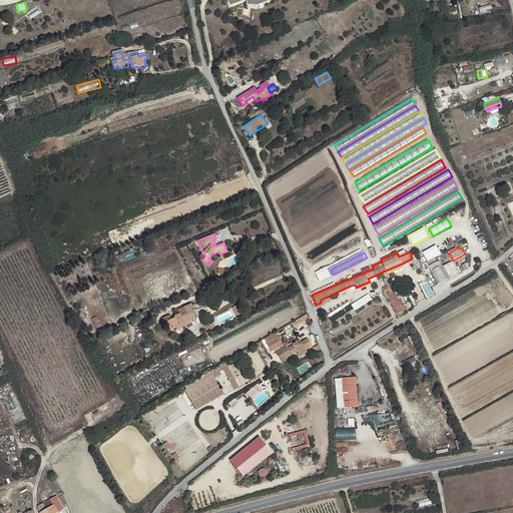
[(465,253),(453,261),(455,264),(466,257),(465,253)]
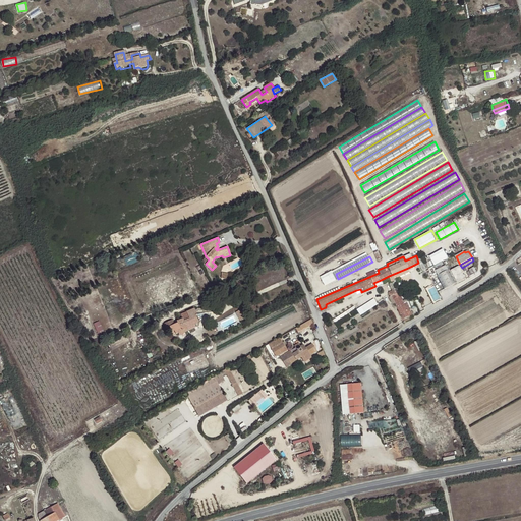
[(436,270),(438,275),(448,270),(446,265),(436,270)]
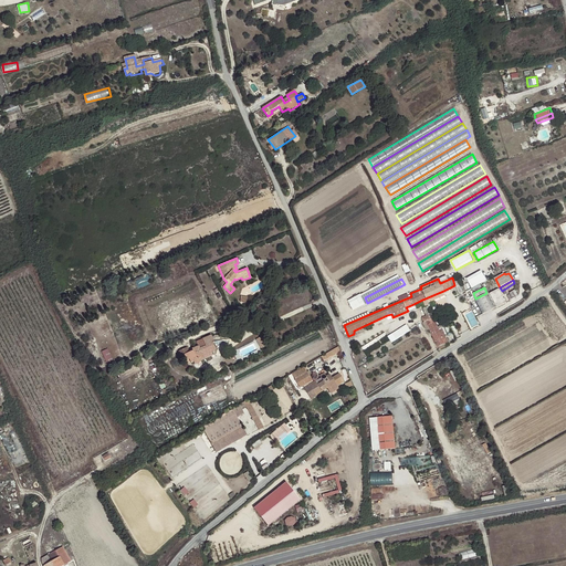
[(491,294),(498,308),(506,303),(500,290),(491,294)]
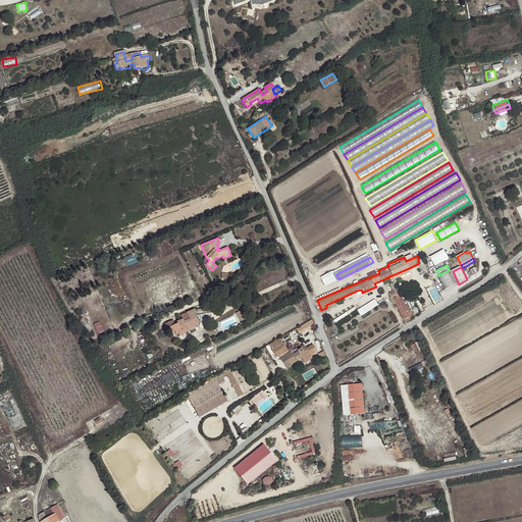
[(469,273),(471,277),(478,273),(475,267),(470,270),(471,271),(469,273)]
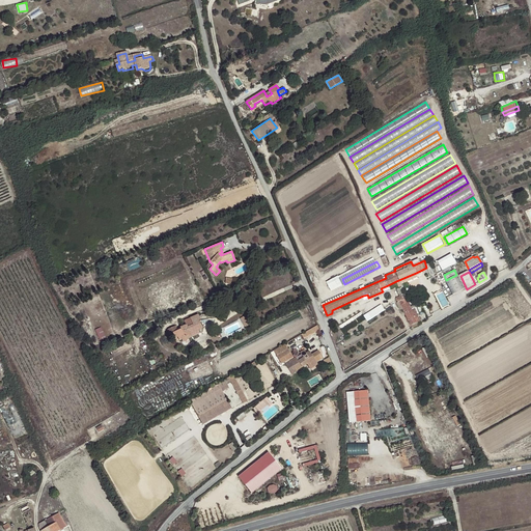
[(417,277),(416,273),(396,281),(398,287),(401,286),(401,284),(417,277)]
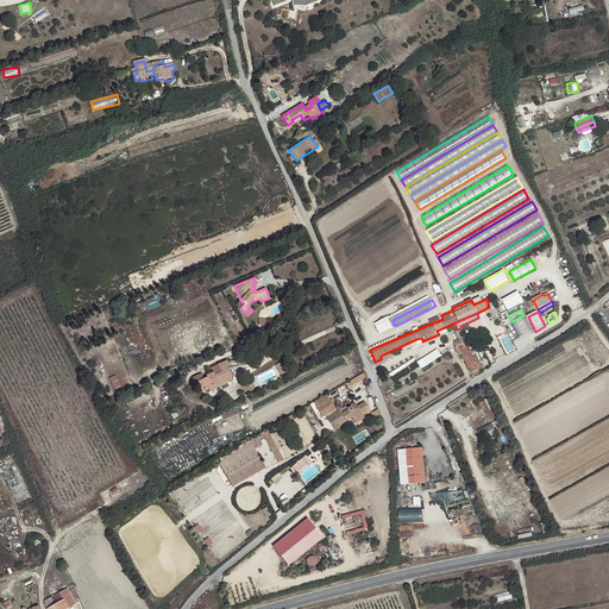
[(523,315),(512,321),(520,337),(534,330),(526,314),(523,315)]
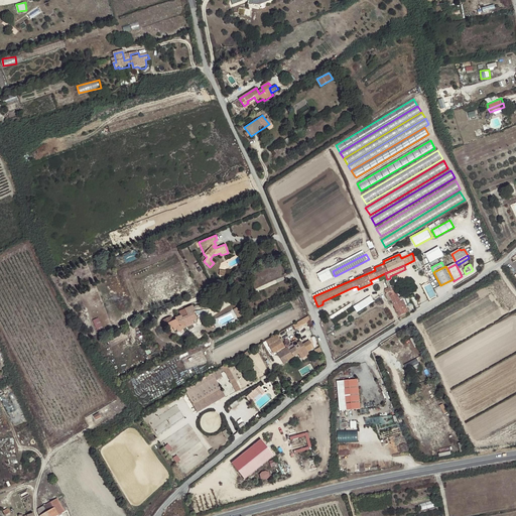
[(385,289),(386,293),(388,292),(391,300),(398,316),(400,315),(405,312),(409,311),(403,299),(400,300),(395,289),(392,290),(391,287),(393,286),(390,279),(386,281),(388,287),(385,289)]
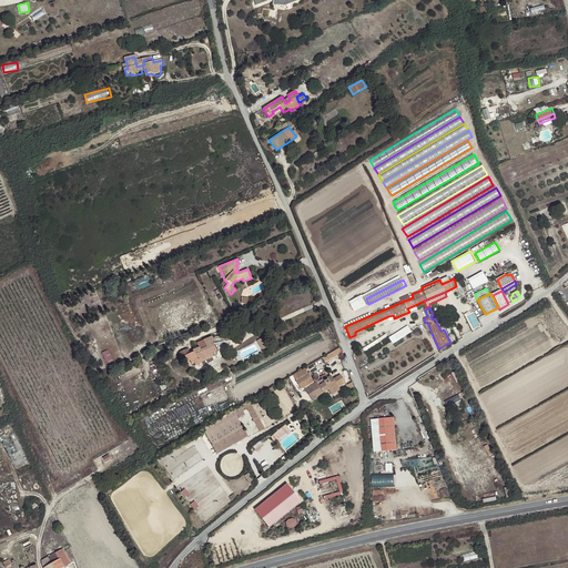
[(474,330),(482,325),(474,311),(466,315),(474,330)]
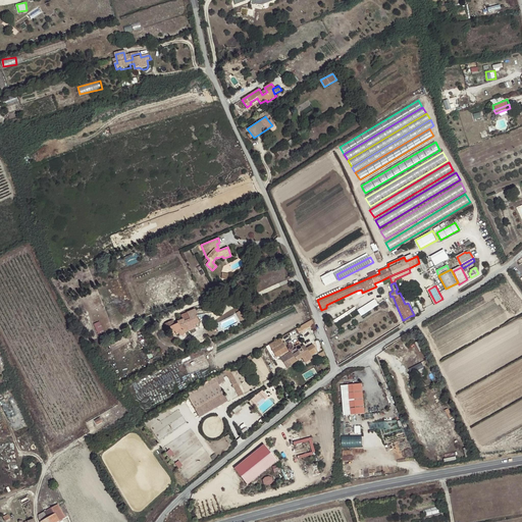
[(375,299),(358,309),(362,315),(379,304),(375,299)]
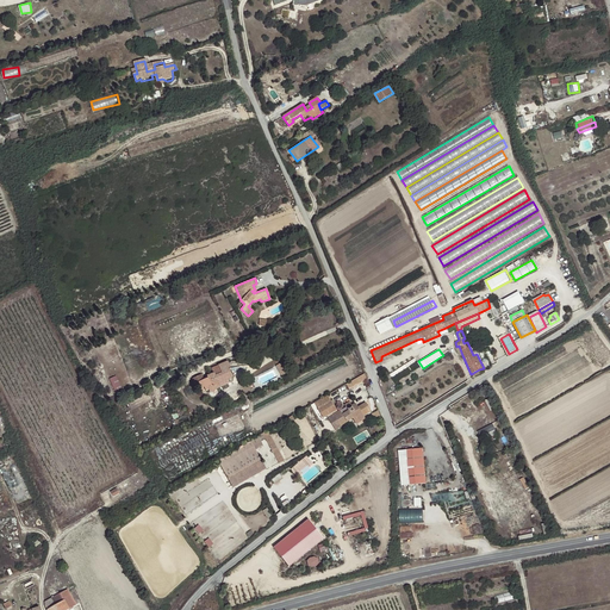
[(216,374),(215,373),(207,375),(212,385),(210,386),(209,387),(209,388),(209,390),(209,391),(210,391),(211,392),(213,392),(215,391),(215,390),(215,388),(221,386),(219,385),(219,383),(226,379),(232,377),(229,369),(230,368),(228,361),(218,365),(221,369),(222,372),(216,374)]
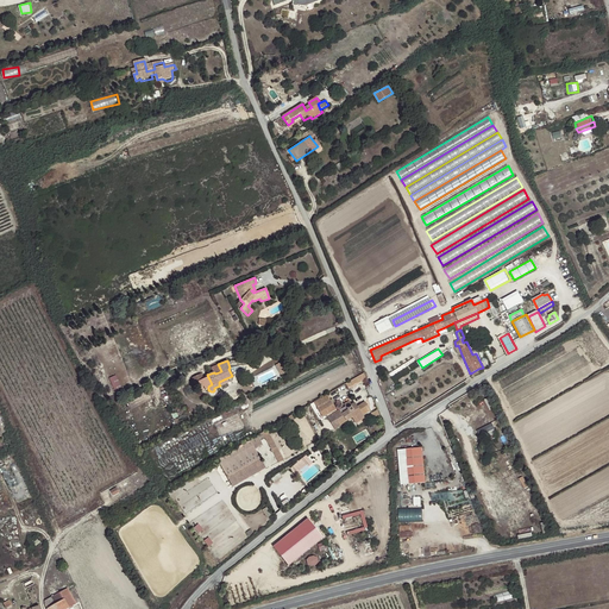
[(366,378),(364,372),(345,383),(349,389),(366,378)]
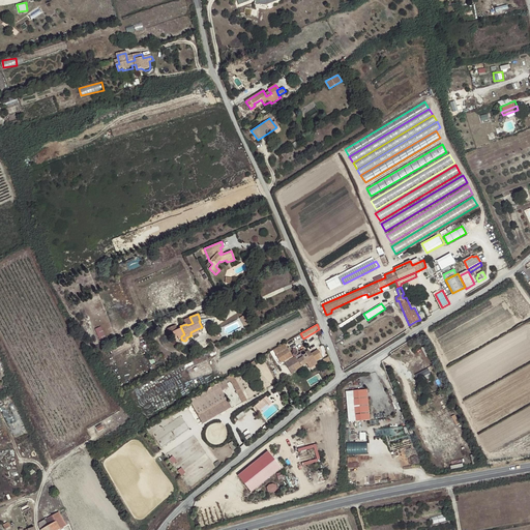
[(101,326),(96,328),(100,339),(106,335),(101,326)]
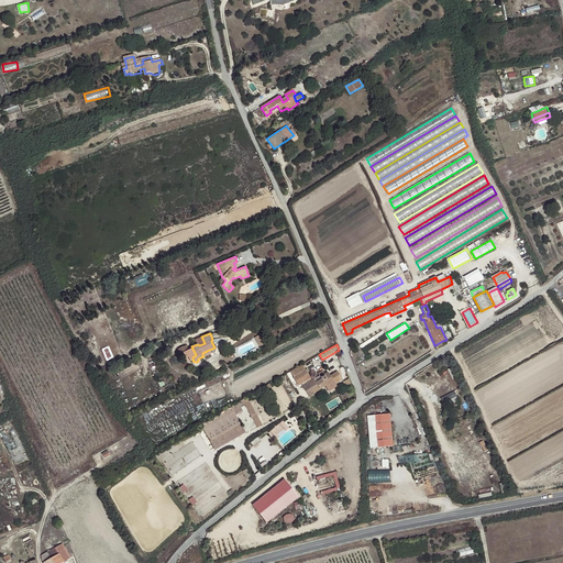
[(306,371),(302,364),(290,372),(294,378),(306,371)]
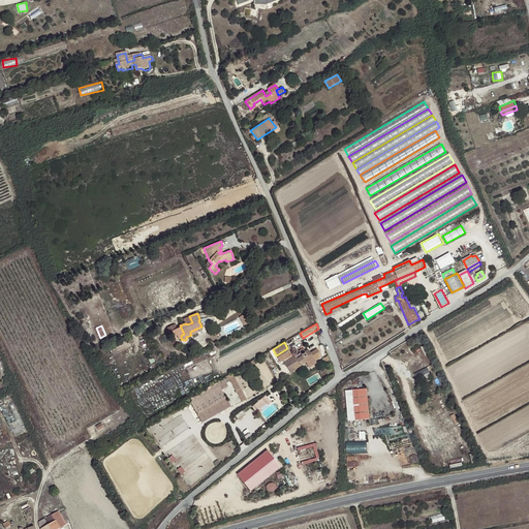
[(287,348),(276,355),(280,362),(291,355),(287,348)]
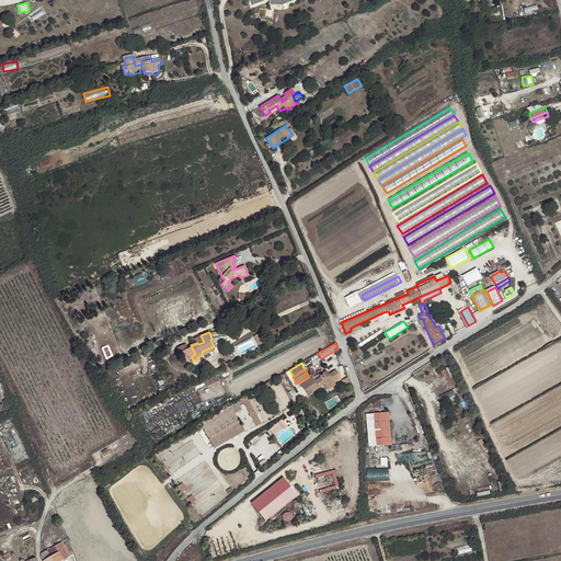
[(307,381),(310,388),(315,385),(317,389),(324,385),(328,389),(334,385),(333,382),(340,378),(335,370),(329,375),(327,371),(322,374),(320,370),(317,373),(318,375),(307,381)]
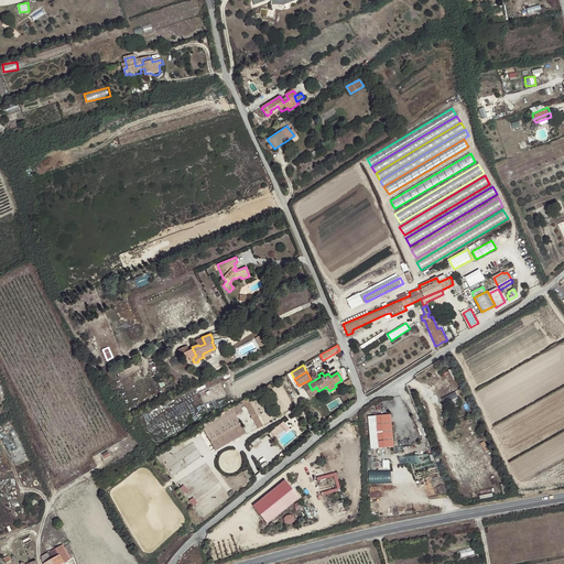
[(162,378),(156,380),(163,393),(166,392),(164,387),(165,386),(162,378)]
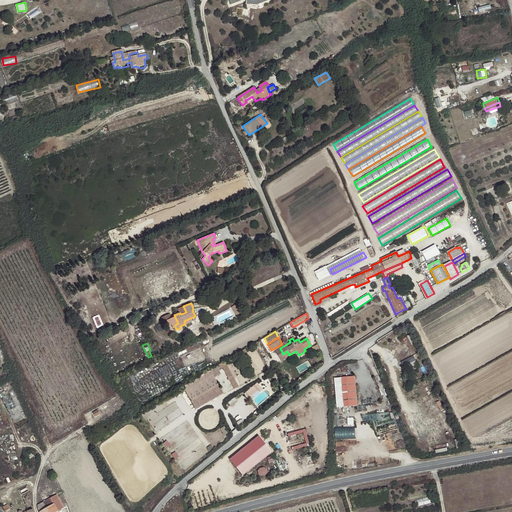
[(238,353),(240,357),(248,353),(245,349),(238,353)]
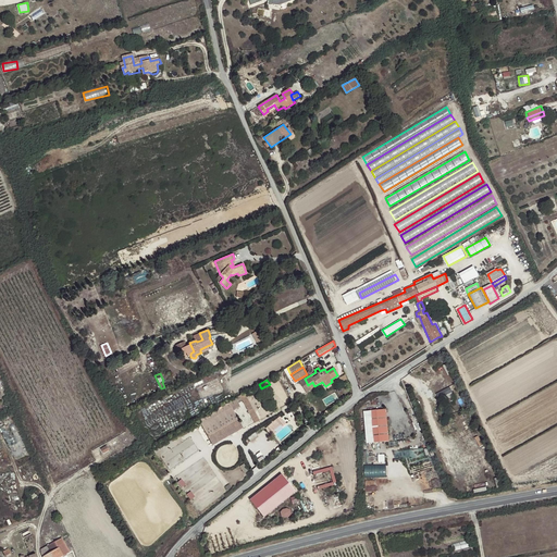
[(450,386),(437,394),(441,399),(454,392),(450,386)]
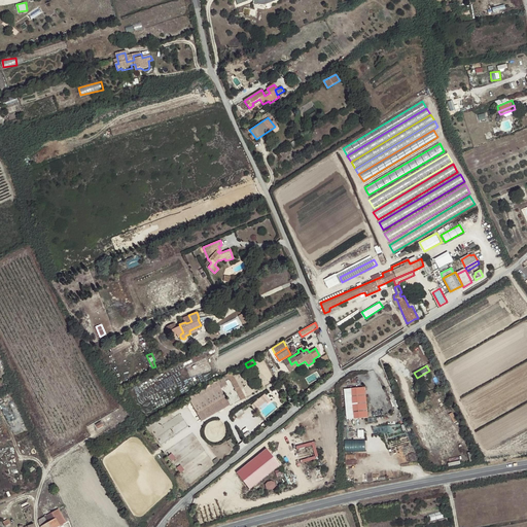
[(245,396),(231,372),(219,379),(205,387),(187,397),(202,420),(230,405),(220,388),(226,384),(224,381),(229,379),(241,399),(245,396)]
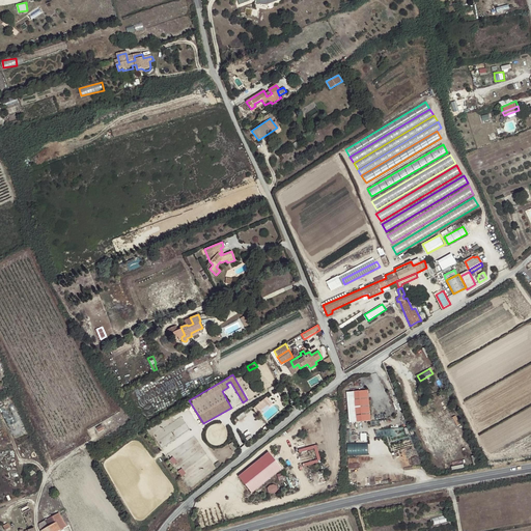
[(346,392),(350,423),(370,421),(368,391),(346,392)]
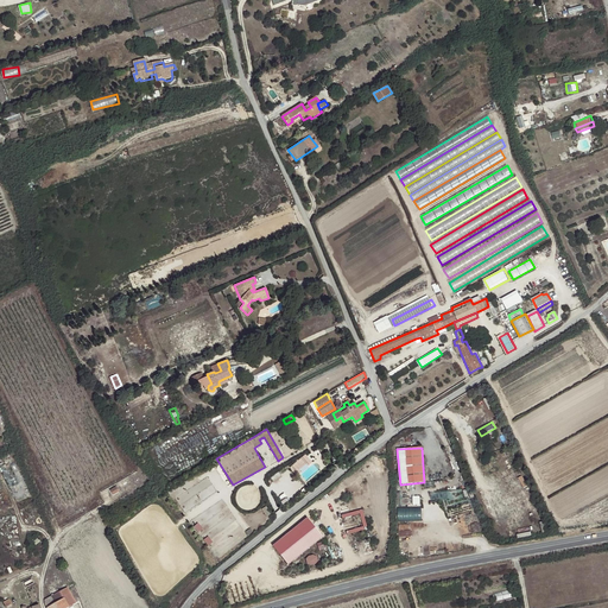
[(291,467),(298,475),(314,462),(306,454),(291,467)]
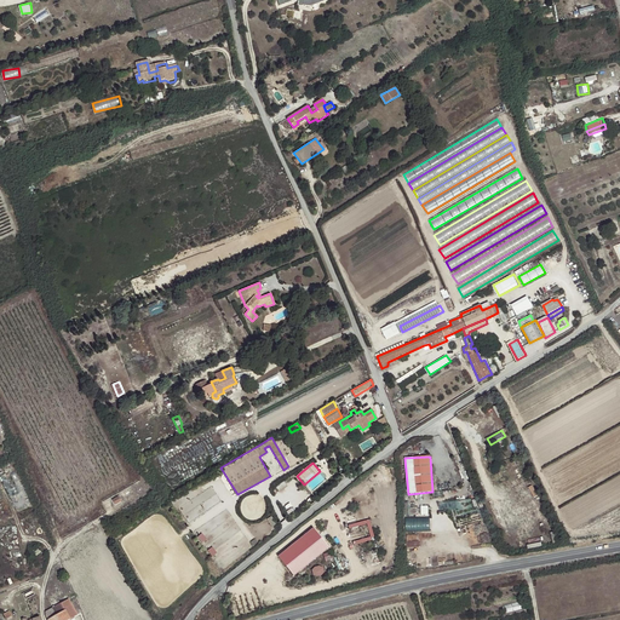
[(431,530),(431,517),(407,517),(407,530),(431,530)]
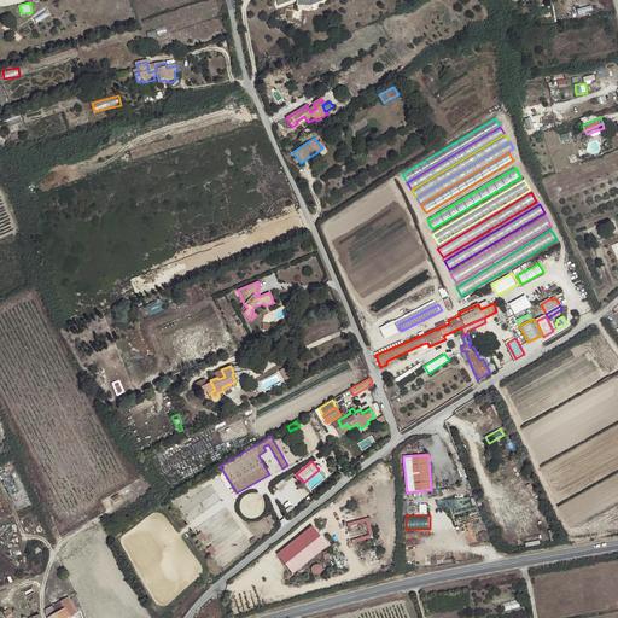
[(369,517),(348,523),(349,526),(365,523),(367,535),(354,538),(354,542),(374,537),(369,517)]
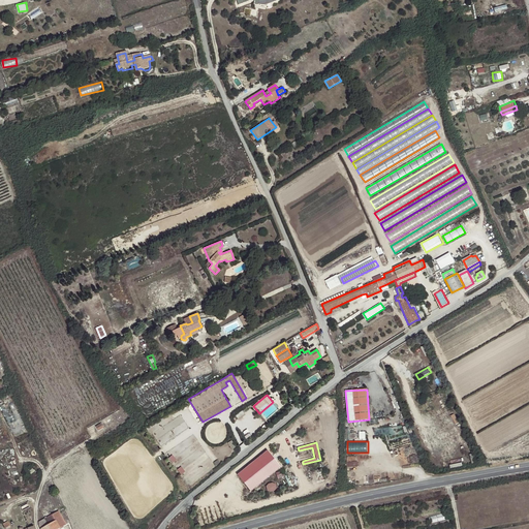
[(251,491),(283,467),(270,449),(238,473),(251,491)]
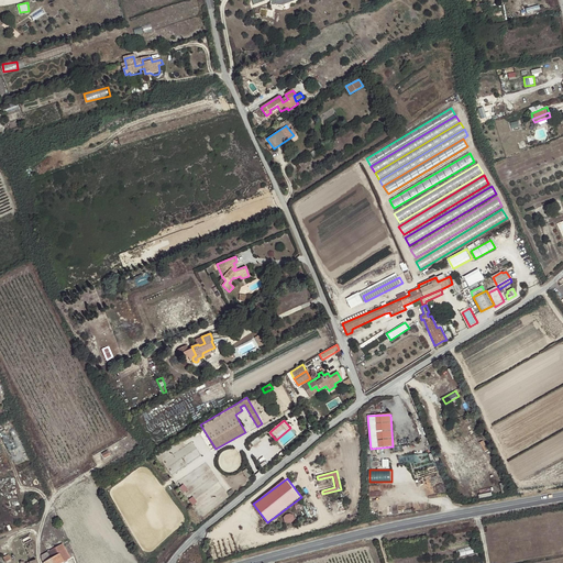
[(296,520),(294,514),(284,515),(286,522),(296,520)]
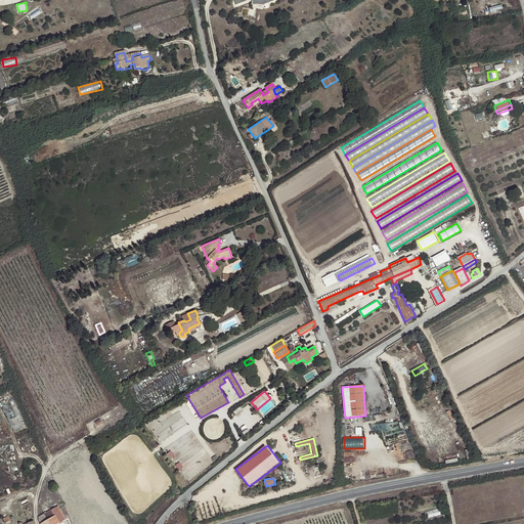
[(50,511),(44,514),(49,523),(56,523),(66,519),(58,506),(55,508),(50,511)]
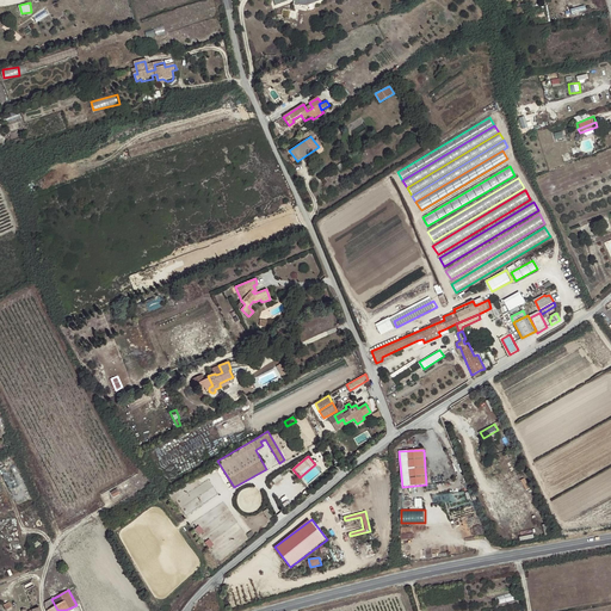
[(513,593),(477,602),(479,609),(516,600),(513,593)]
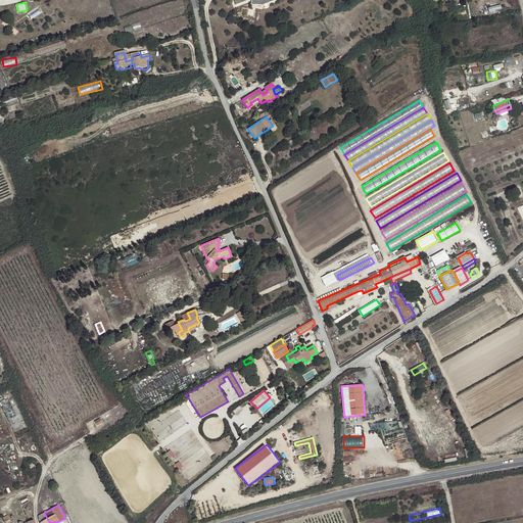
[(49,522),(44,513),(38,517),(38,519),(39,522),(49,522)]
